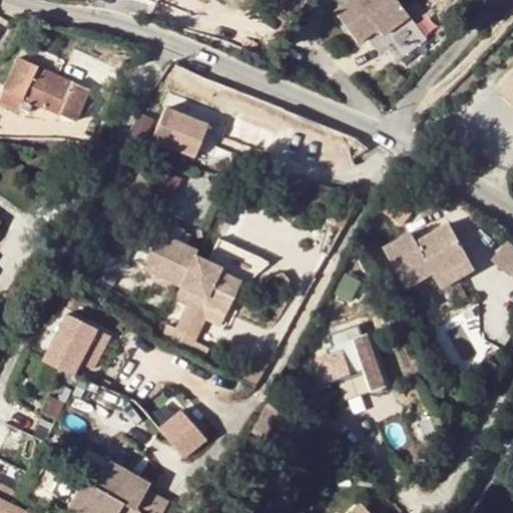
[(409,15),(397,0),(350,0),(336,11),(359,41),(377,28),(383,35),(409,15)]
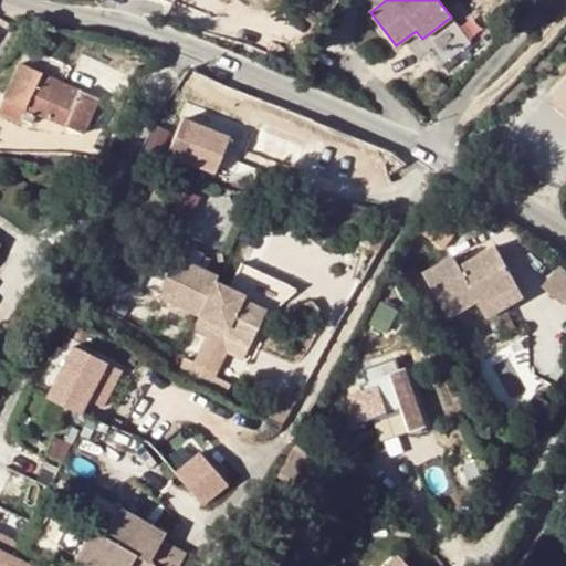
[(451,17),(422,39),(433,51),(462,31),(451,17)]
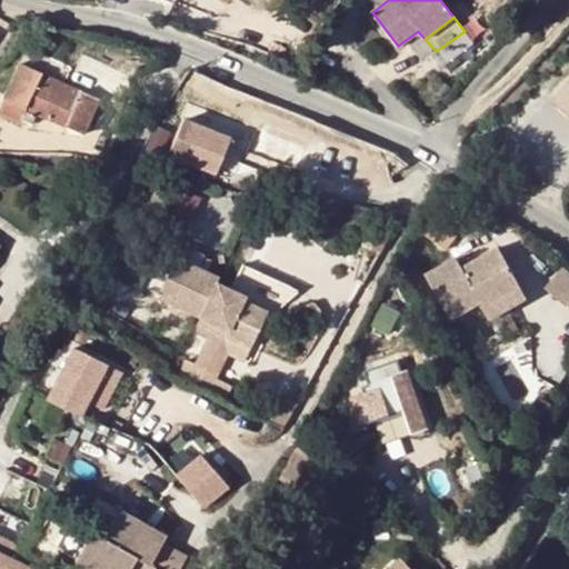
[(42,73),(20,63),(5,98),(27,107),(39,80),(42,73)]
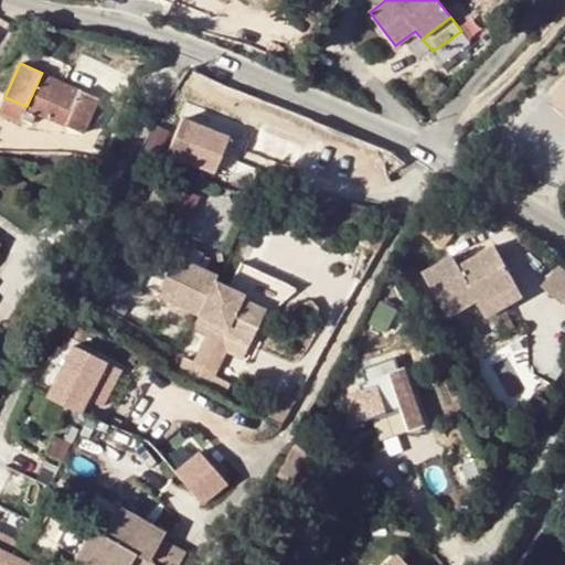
[(42,73),(39,80),(80,98),(83,92),(42,73)]
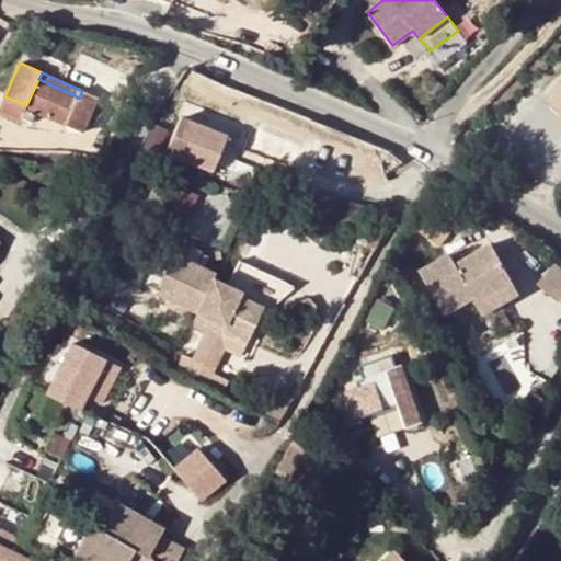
[(99,99),(82,91),(79,98),(38,79),(26,105),(36,111),(84,132),(99,99)]
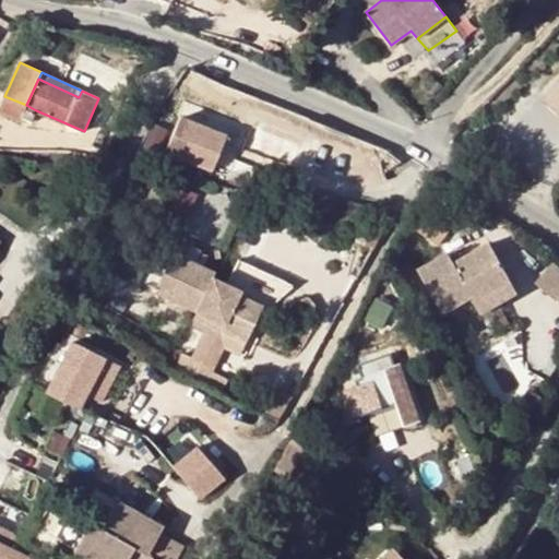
[(558,86),(546,103),(558,114),(558,86)]
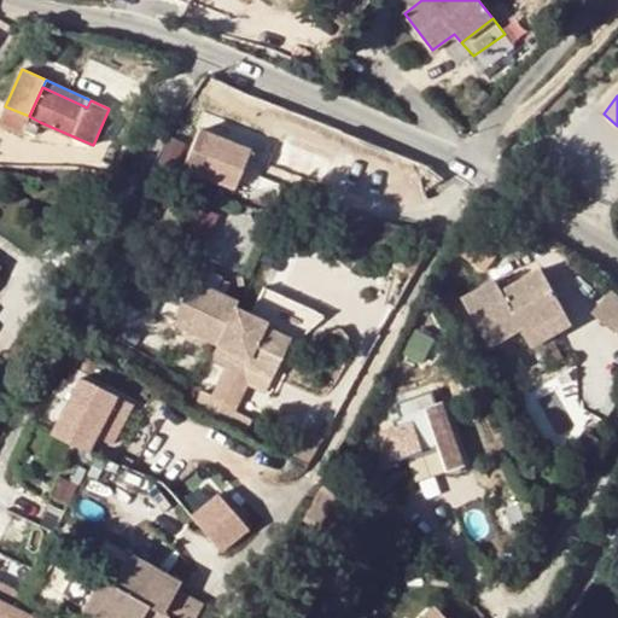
[(40,122),(29,116),(24,127),(35,133),(40,122)]
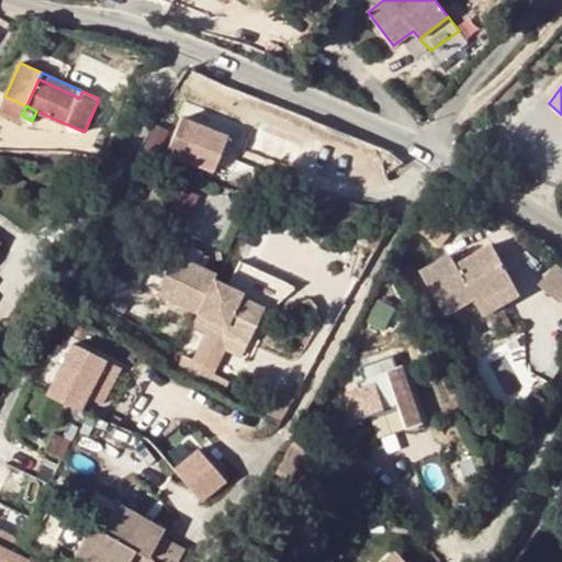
[(182,110),(166,144),(213,167),(229,132),(182,110)]
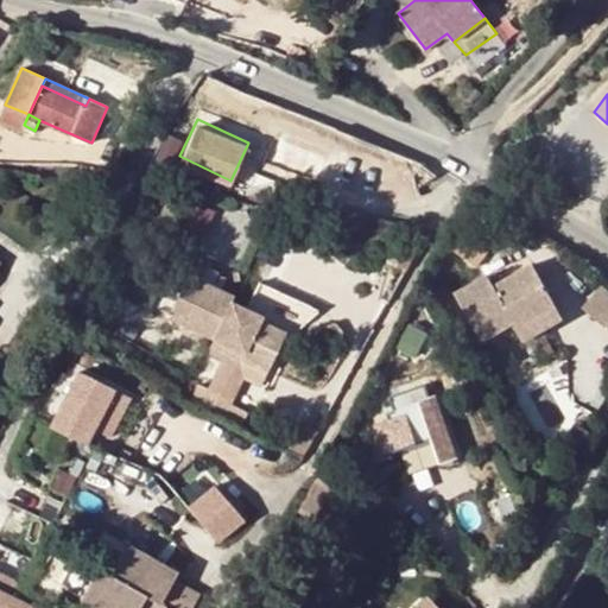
[(215,211),(194,197),(181,219),(203,232),(215,211)]
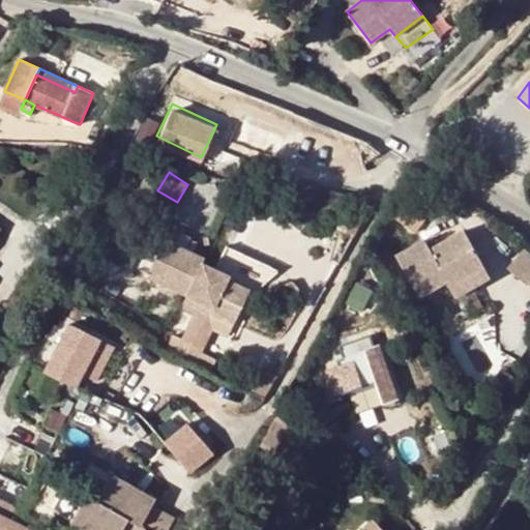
[(452,282),(453,286),(488,269),(470,233),(445,245),(447,252),(437,256),(434,249),(429,238),(400,254),(421,297),(452,282)]
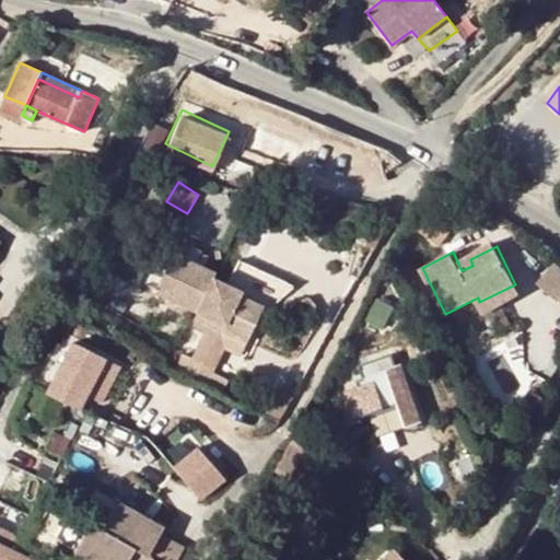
[(202,269),(172,256),(154,292),(197,312),(212,281),(200,275),(202,269)]
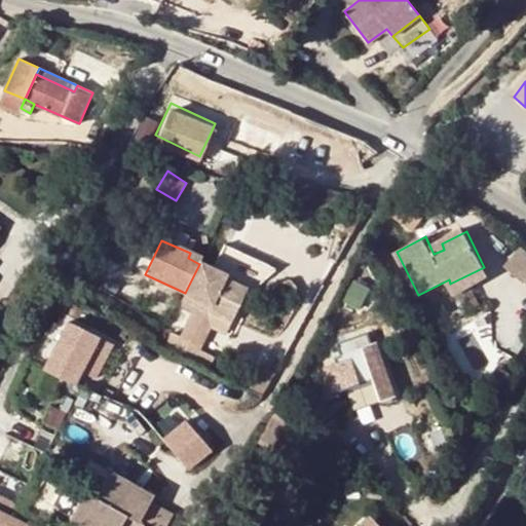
[(442,243),(430,248),(434,254),(444,250),(442,243)]
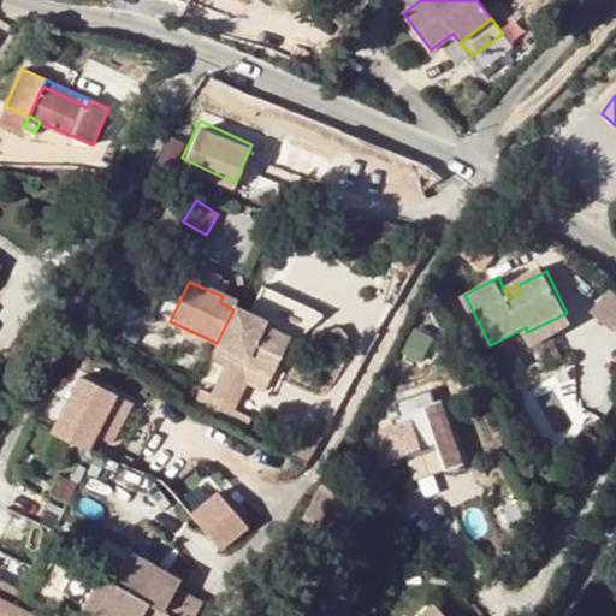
[(592,313),(615,331),(615,296),(609,291),(592,313)]
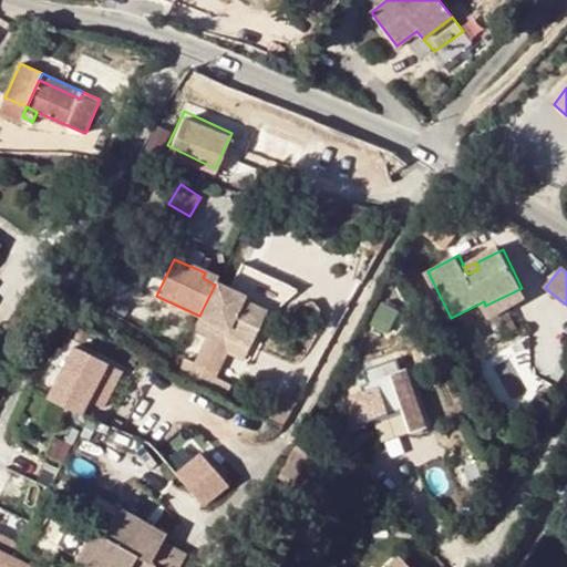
[(218,279),(205,272),(203,278),(215,285),(218,279)]
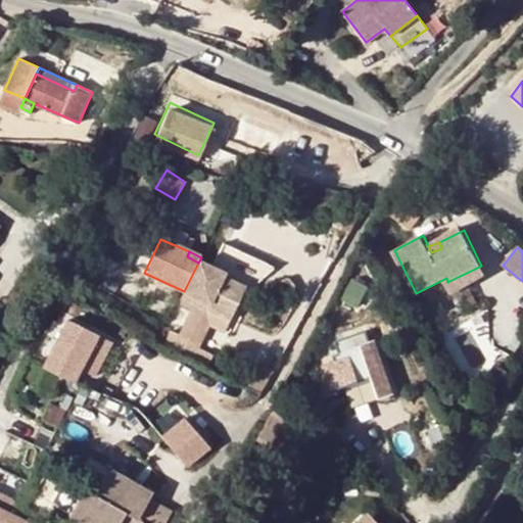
[(223,273),(198,263),(184,291),(180,300),(185,303),(183,306),(192,311),(179,338),(190,343),(197,346),(208,324),(210,319),(203,316),(206,310),(229,319),(244,287),(221,277),(223,273)]
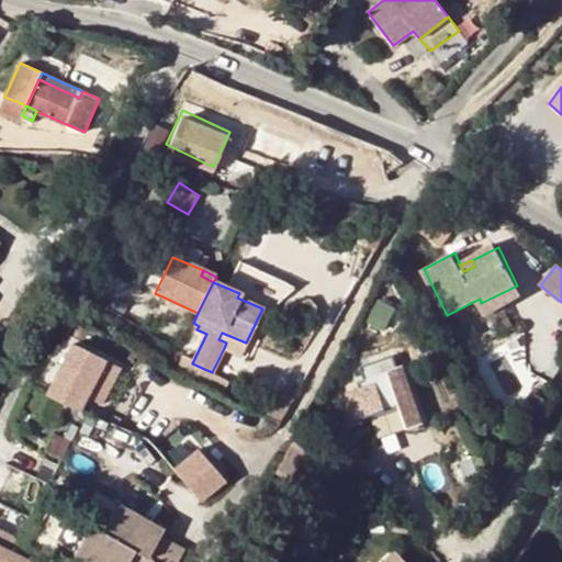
[(517,285),(481,303),(486,312),(521,293),(517,285)]
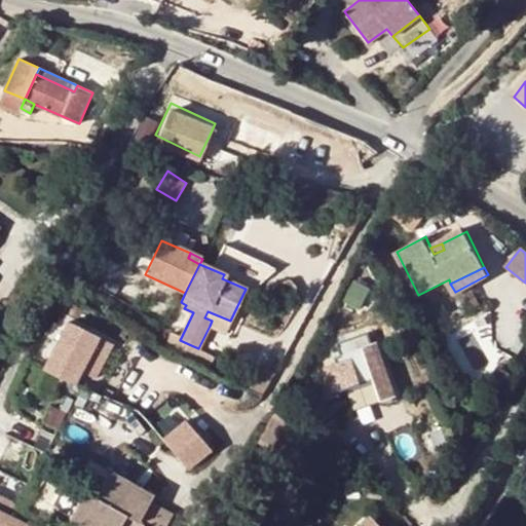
[(230,321),(208,311),(204,317),(212,321),(210,326),(225,333),(230,321)]
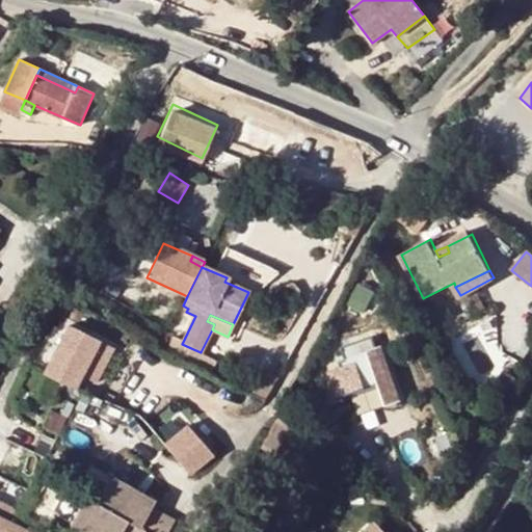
[(113,350),(67,329),(44,378),(75,393),(80,379),(96,386),(113,350)]
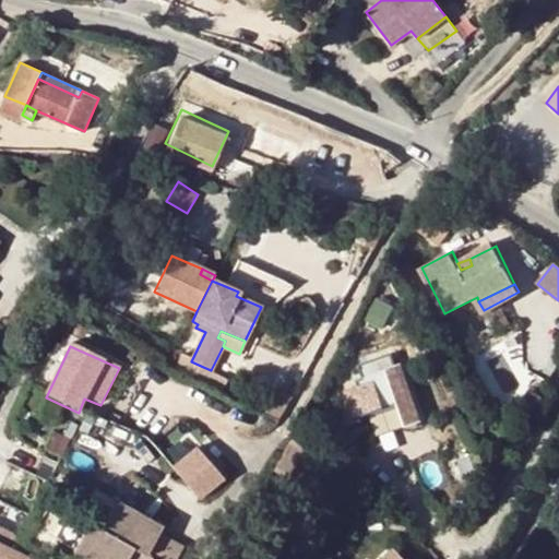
[(191,361),(179,356),(173,371),(197,382),(203,367),(191,361)]
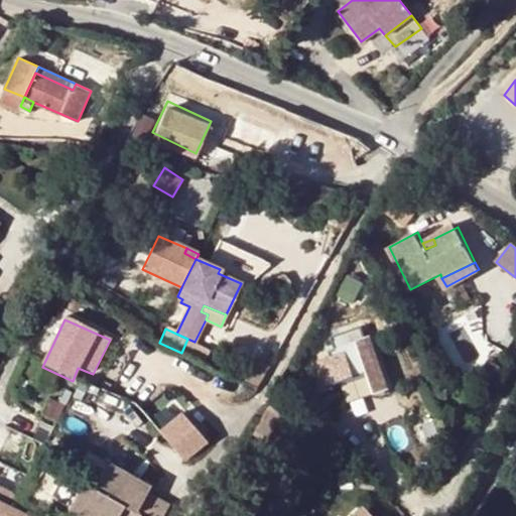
[(361,330),(349,335),(353,345),(365,341),(361,330)]
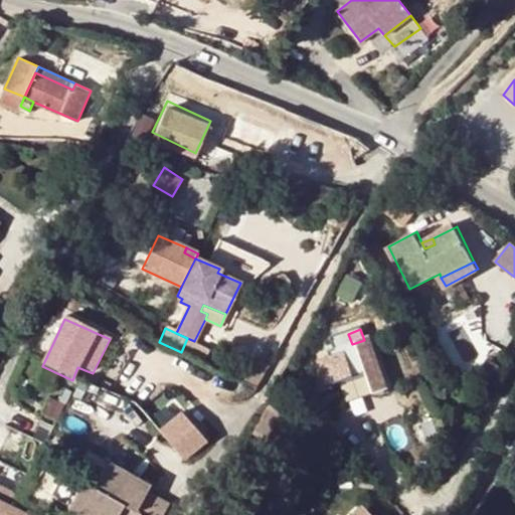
[(334,339),(337,349),(352,344),(348,334),(334,339)]
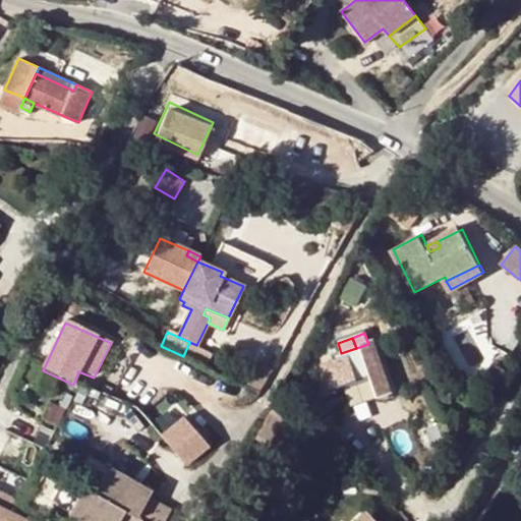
[(355,405),(378,397),(363,357),(372,354),(368,344),(356,348),(341,353),(337,355),(355,405)]
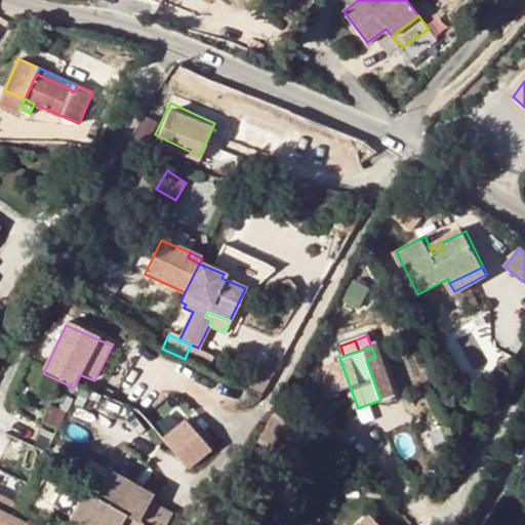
[(390,397),(375,357),(366,360),(380,400),(390,397)]
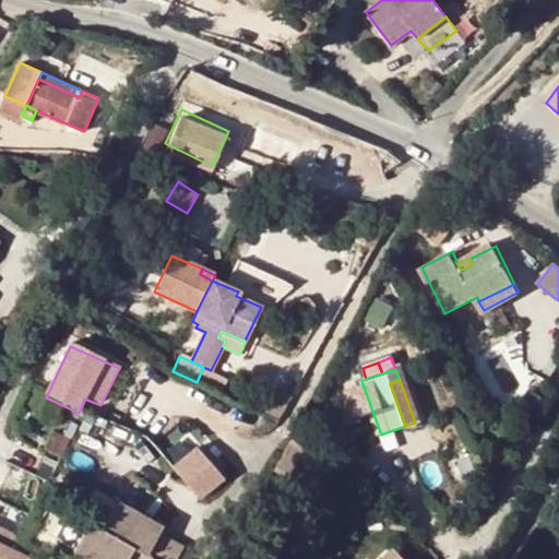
[(226,478),(194,451),(173,471),(204,498),(226,478)]
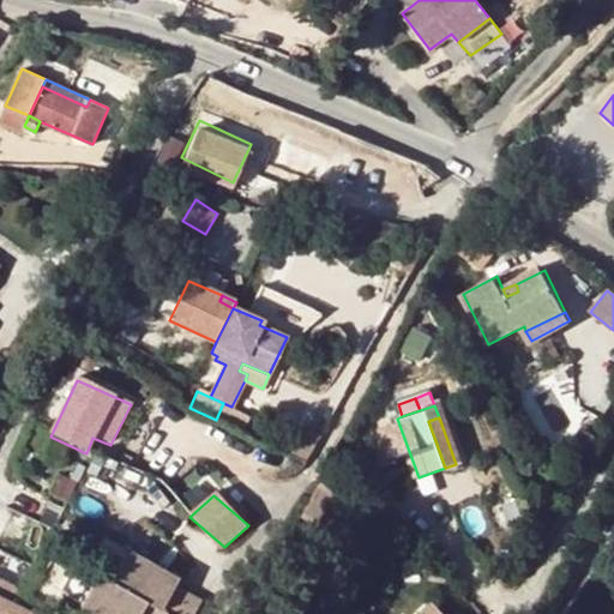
[(102,576),(85,608),(96,613),(198,613),(205,601),(180,587),(169,581),(173,575),(133,554),(118,583),(102,576)]
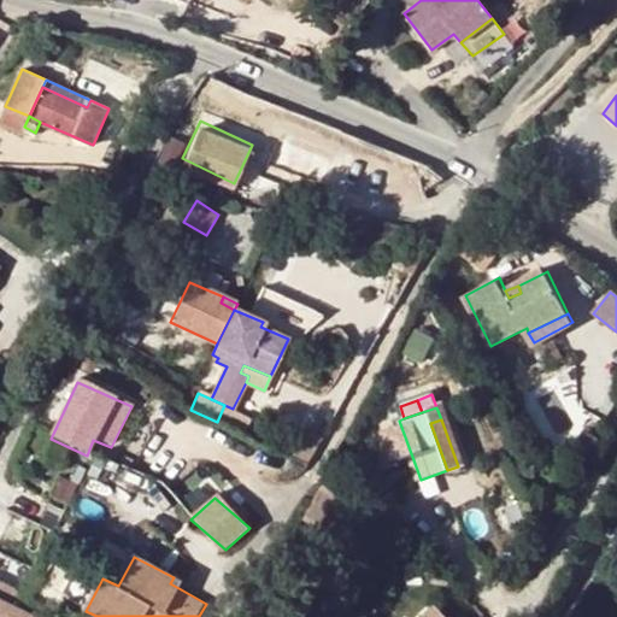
[(0,576),(0,616),(45,616),(13,601),(22,587),(0,576)]
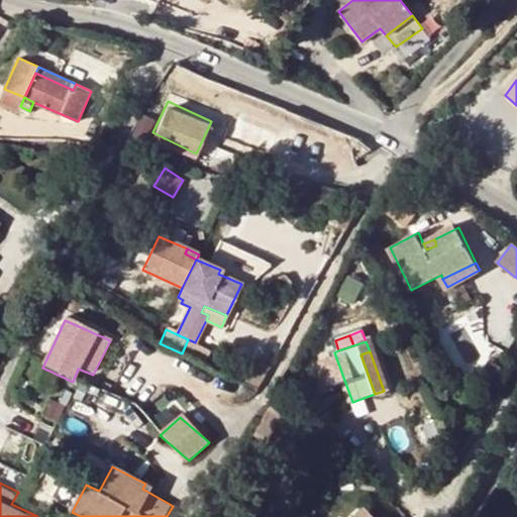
[(145,484),(142,489),(151,494),(154,490),(145,484)]
